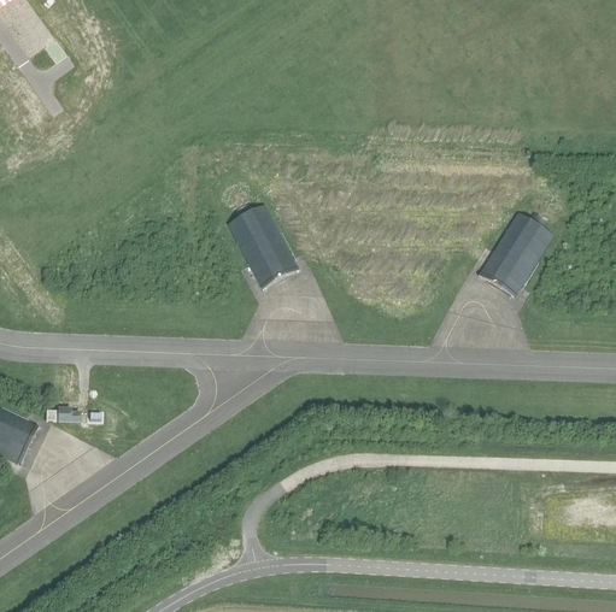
[(226,222),(247,263),(260,288),(299,268),(292,256),(291,252),(292,252),(291,248),(289,249),(264,202),(253,209),(250,201),(234,209),(238,216),(226,222)]
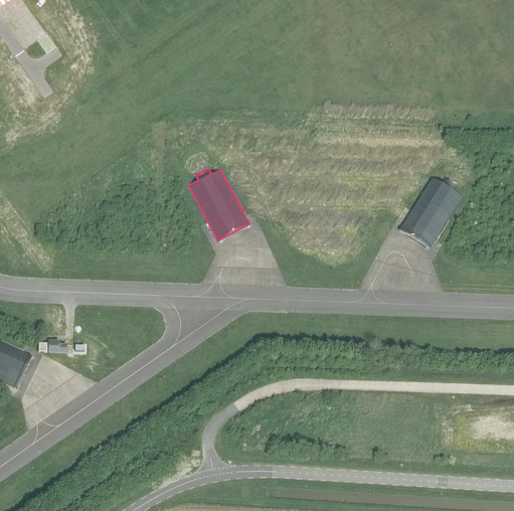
[(398,228),(427,246),(435,236),(437,232),(461,194),(452,189),(456,183),(444,175),(440,181),(431,175),(410,208),(398,228)]
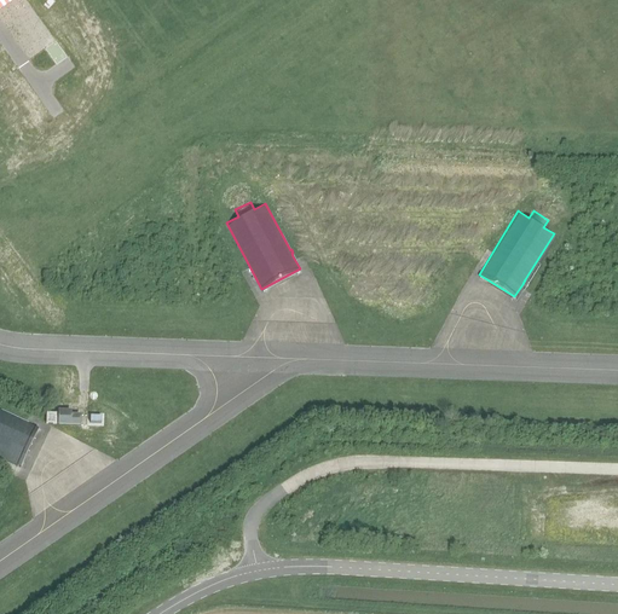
[(0,453),(19,463),(38,426),(24,418),(22,417),(22,416),(19,415),(18,416),(0,406),(0,453)]
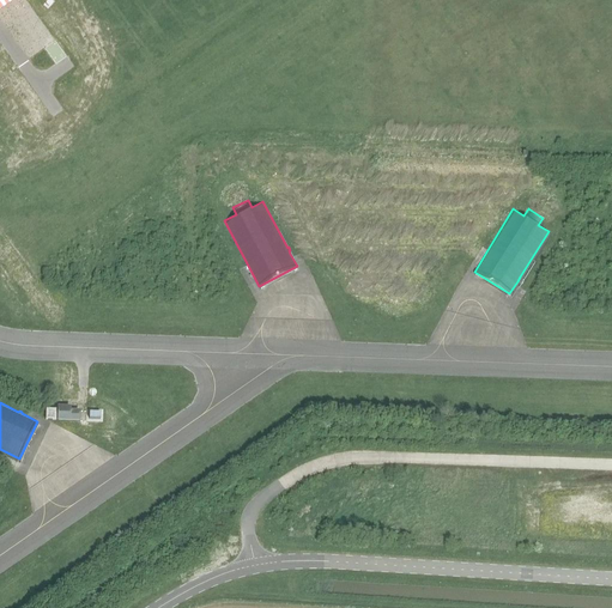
[(56,415),(78,417),(78,414),(78,407),(73,407),(70,407),(68,407),(68,403),(56,403),(56,408),(56,415)]
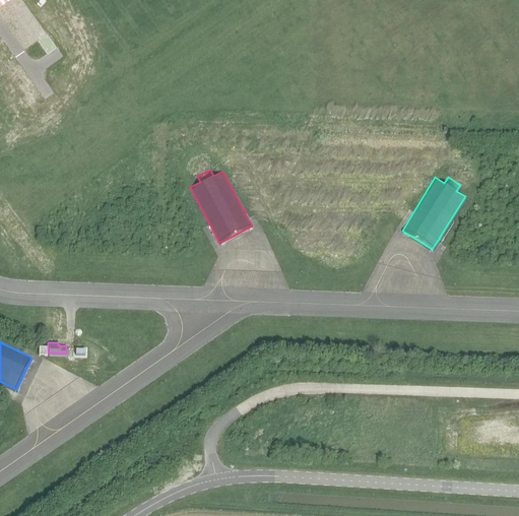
[(37,352),(46,352),(46,346),(46,344),(38,344),(38,349),(37,352)]
